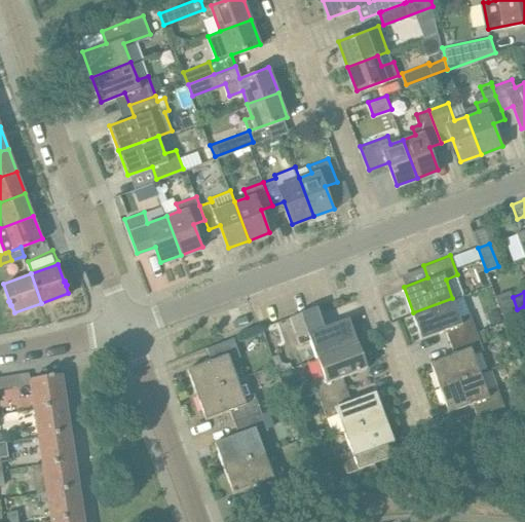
[(452,298),(413,312),(422,337),(446,328),(450,339),(477,330),(470,312),(459,315),(452,298)]
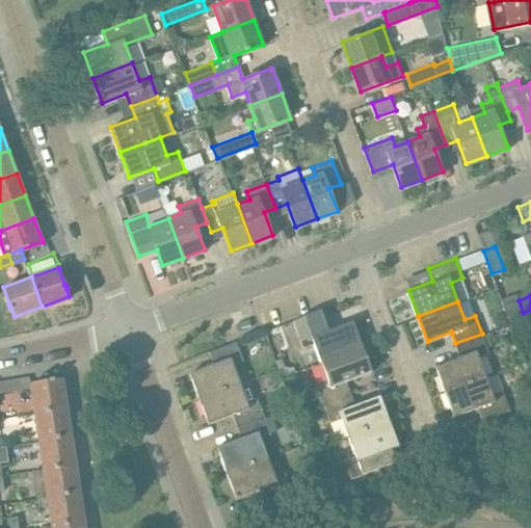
[(319,361),(363,344),(353,319),(328,328),(321,308),(293,318),(303,346),(313,342),(319,361)]
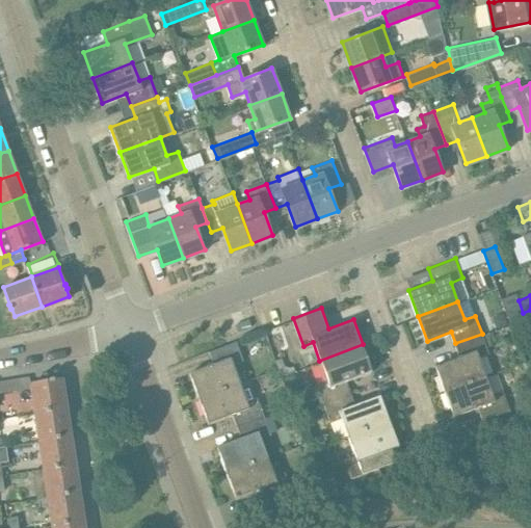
[(498,313),(495,319),(498,325),(508,321),(504,310),(498,313)]
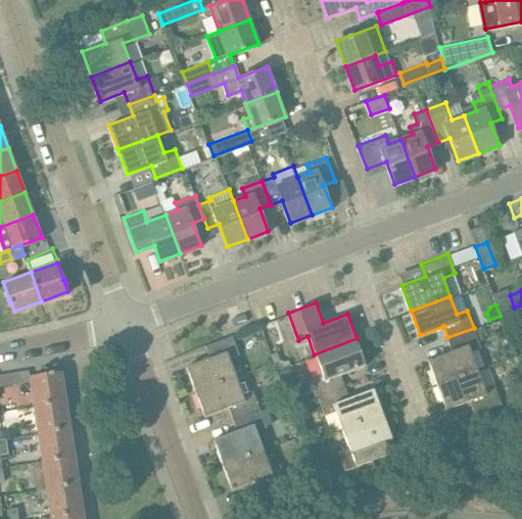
[(474,328),(447,337),(452,349),(428,358),(437,383),(477,369),(470,350),(480,346),(474,328)]
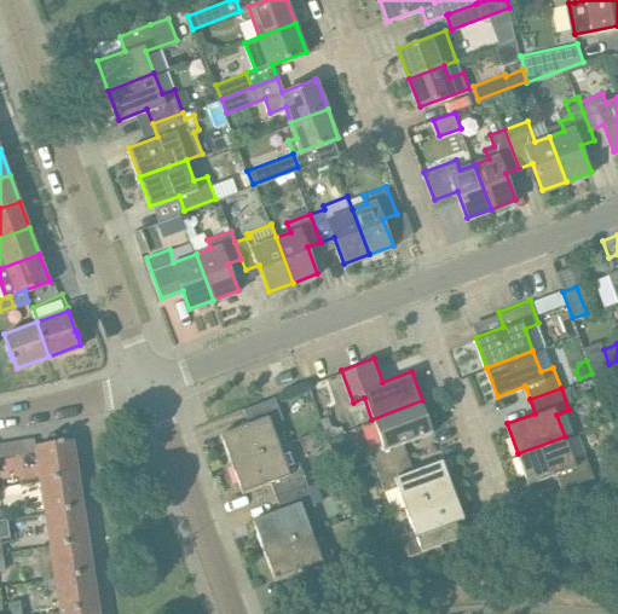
[(221,432),(232,461),(278,444),(270,422),(284,417),(276,395),(244,406),(249,421),(221,432)]
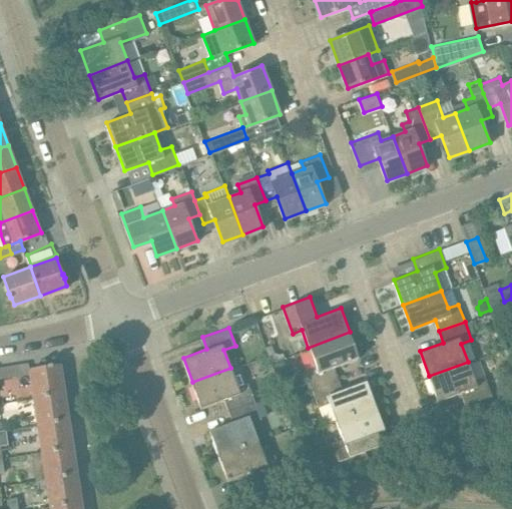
[(350,332),(308,348),(315,366),(306,370),(312,387),(340,378),(335,366),(359,357),(350,332)]
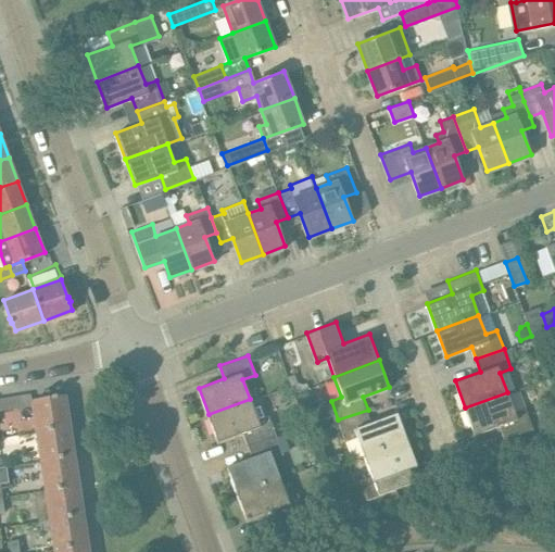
[(303,383),(299,381),(295,373),(289,375),(295,391),(310,386),(307,380),(303,383)]
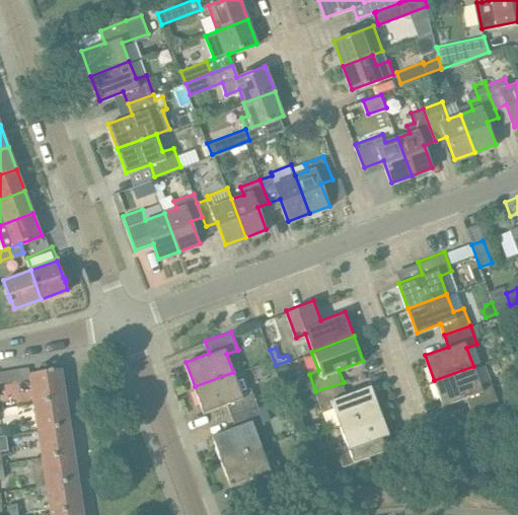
[(473,366),(434,380),(443,405),(466,395),(471,408),(497,398),(491,379),(479,383),(473,366)]
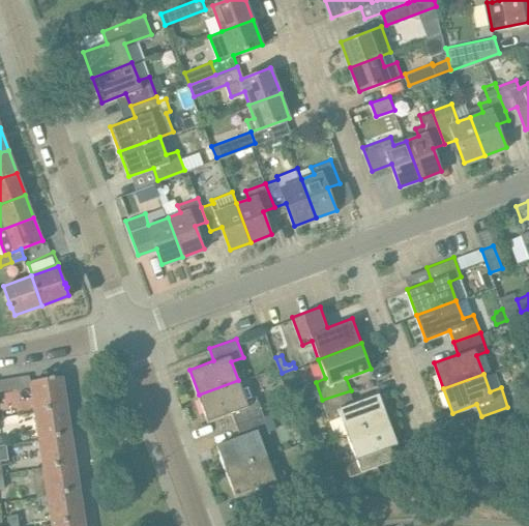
[(31,381),(35,409),(66,405),(62,376),(54,377),(54,376),(49,377),(50,378),(31,381)]
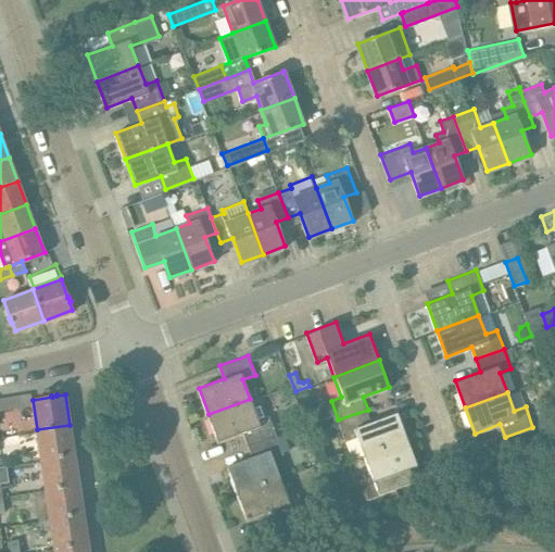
[(243,431),(248,444),(276,434),(269,415),(257,419),(250,399),(209,414),(218,441),(243,431)]
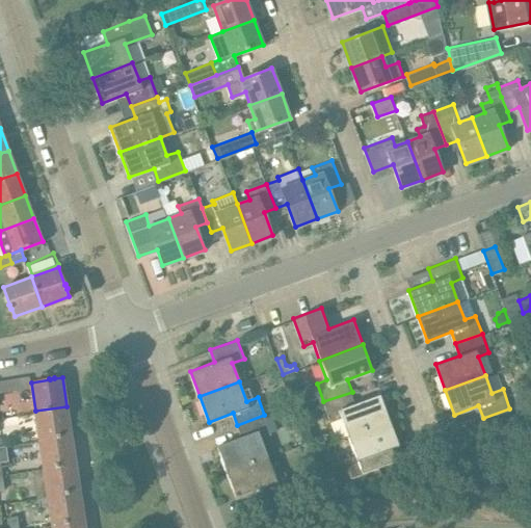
[(352,392),(323,401),(330,421),(341,417),(347,434),(390,419),(380,394),(356,402),(352,392)]
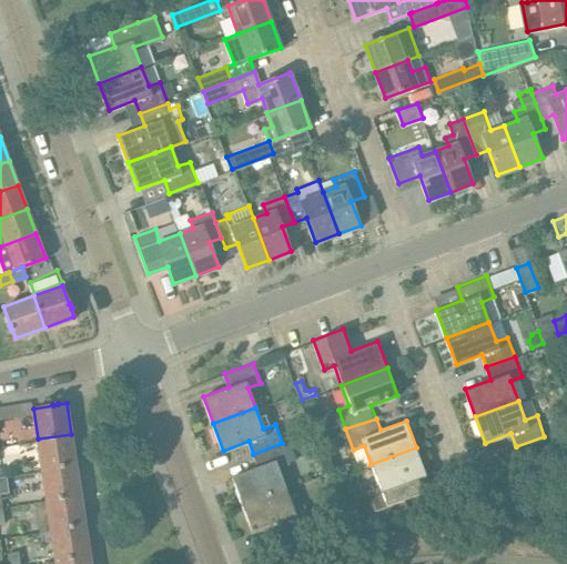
[(42,469),(76,464),(71,434),(38,439),(42,469)]
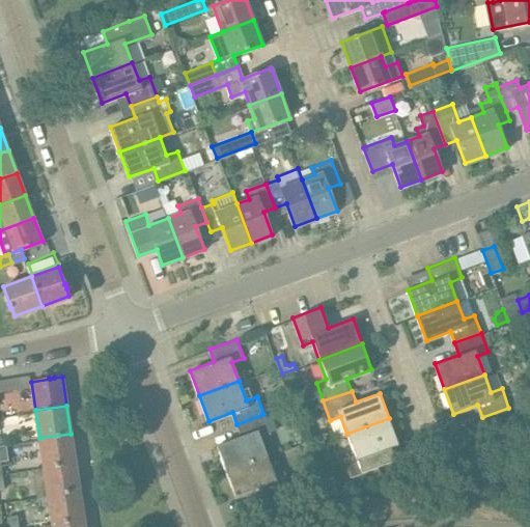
[(263,414),(236,424),(242,436),(217,444),(226,470),(267,454),(260,437),(271,433),(270,431),(278,427),(272,411),(263,414)]
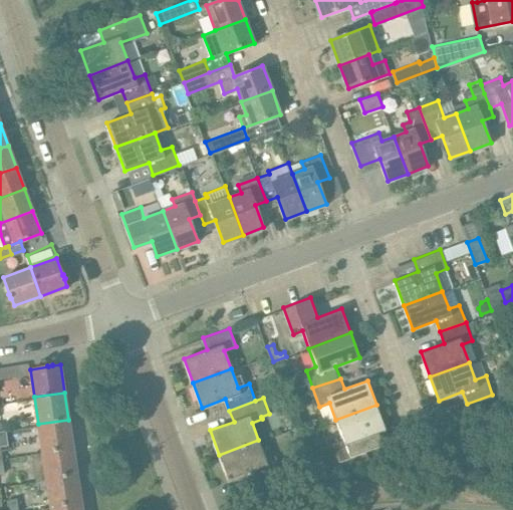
[(501,400),(489,404),(493,414),(504,409),(501,400)]
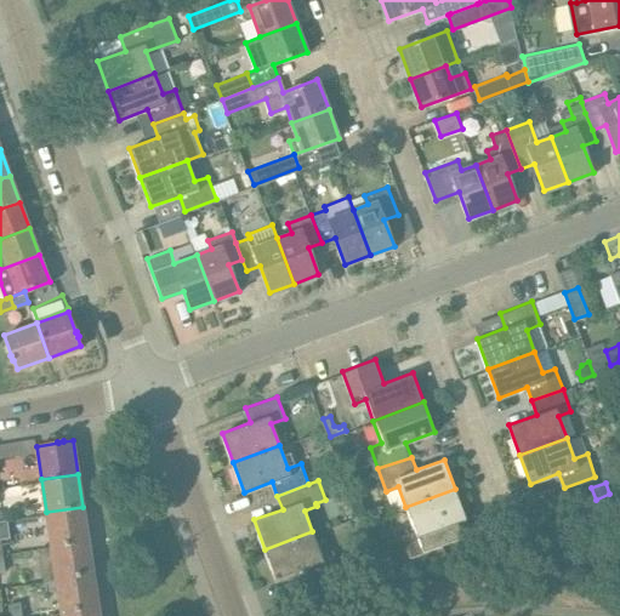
[(466,518),(455,489),(405,507),(414,530),(402,535),(410,555),(464,536),(458,522),(466,518)]
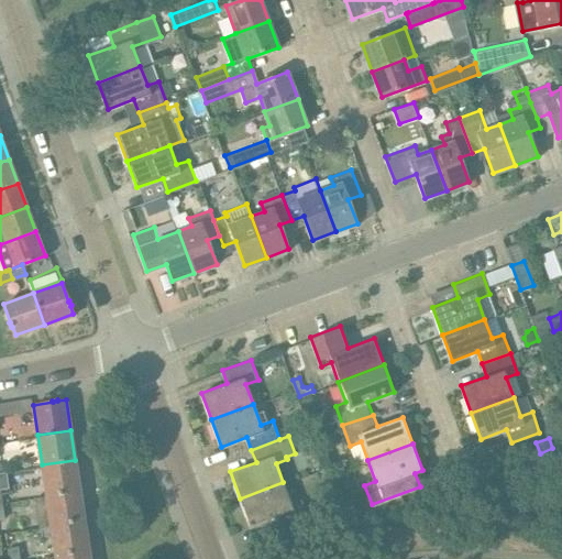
[(46,494),(80,490),(75,460),(42,464),(46,494)]
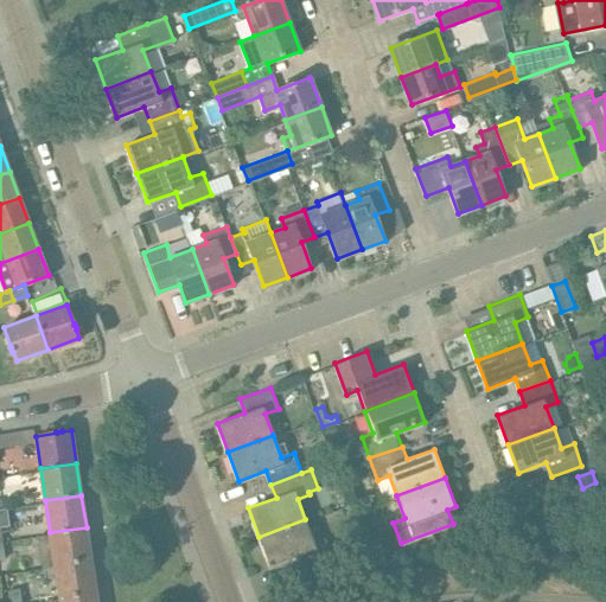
[(313,542),(305,519),(259,537),(269,565),(298,555),(303,569),(333,558),(325,537),(313,542)]
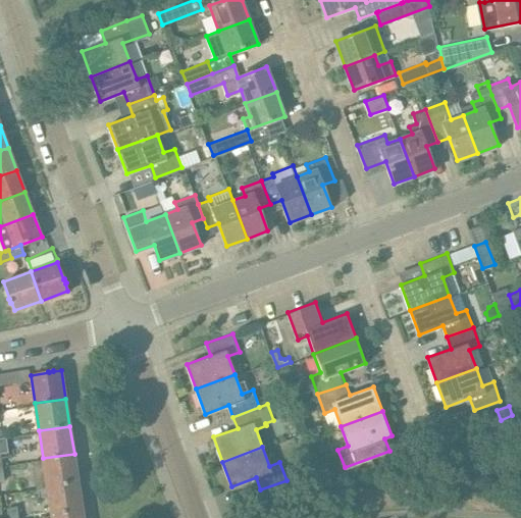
[(47,485),(79,481),(74,454),(43,458),(33,460),(37,487),(47,485)]
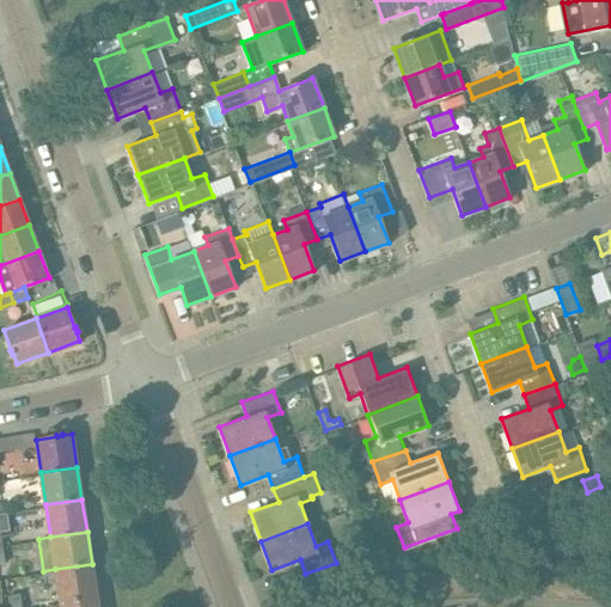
[(97,596),(92,564),(55,569),(61,602),(97,596)]
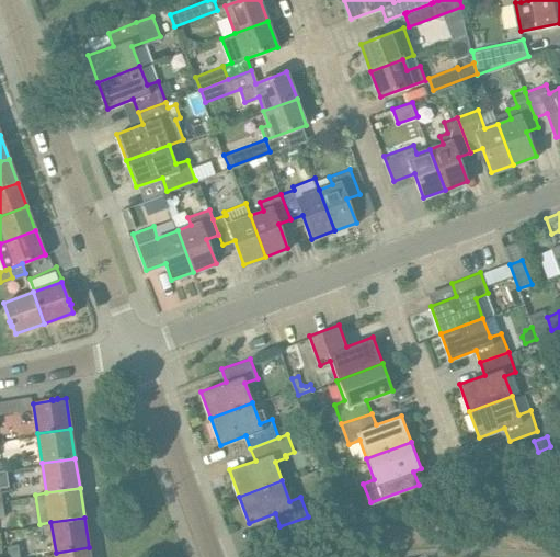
[(10,556),(21,556),(19,543),(9,544),(10,556)]
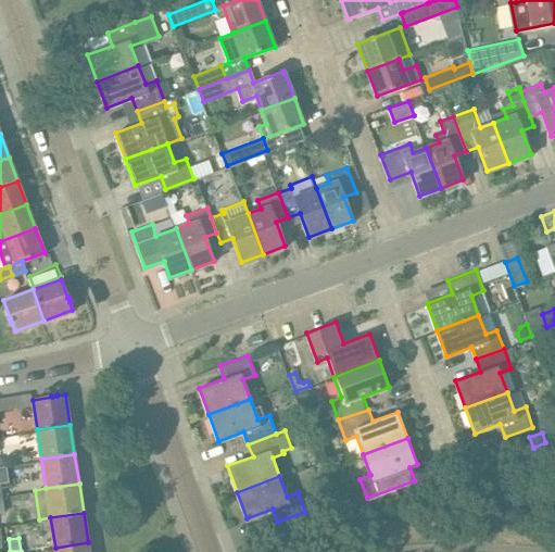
[(89,551),(88,542),(55,548),(55,551),(89,551)]
